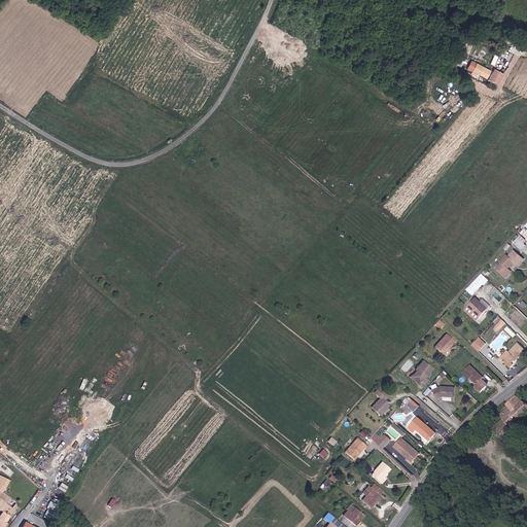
[(480,75),(484,68),(476,64),(476,66),(472,64),(469,70),(471,72),(470,74),(473,76),(476,73),(480,75)]
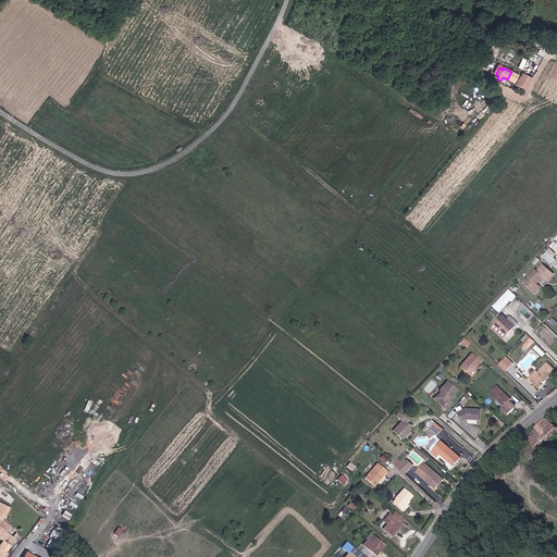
[(518,75),(511,72),(507,79),(515,83),(518,75)]
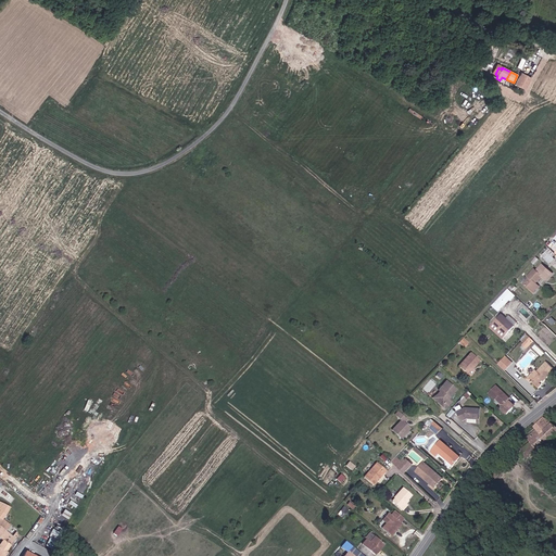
[(526,90),(532,77),(521,73),(515,85),(526,90)]
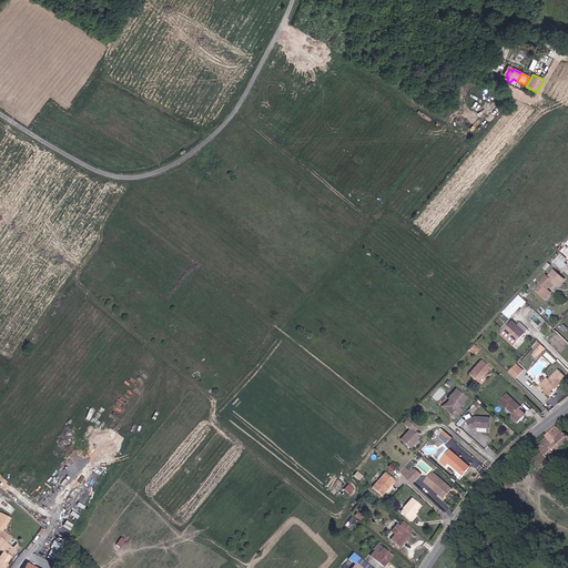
[(567,261),(561,254),(554,262),(563,271),(567,265),(566,263),(567,261)]
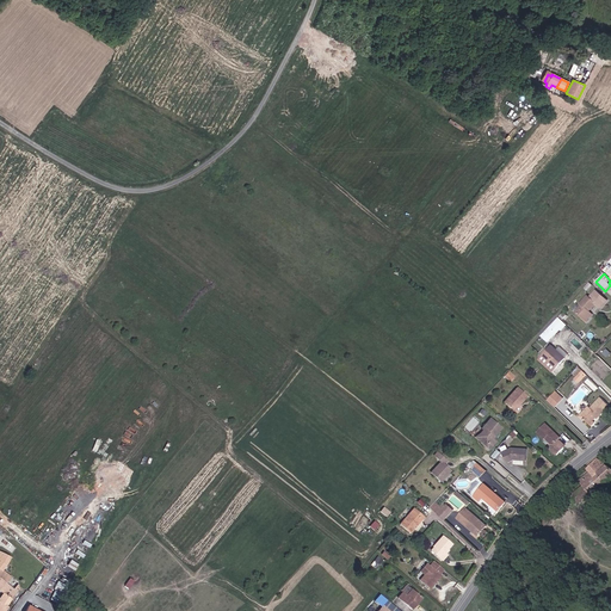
[(576,313),(584,319),(590,312),(596,304),(600,308),(608,301),(596,291),(590,298),(587,296),(580,304),(582,307),(576,313)]
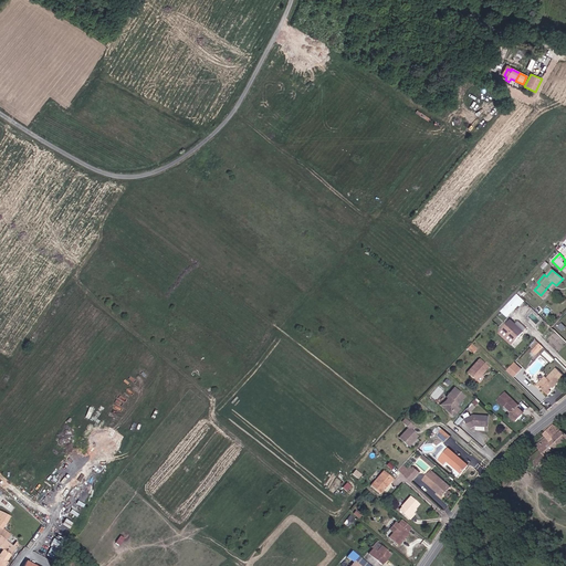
[(546,289),(541,295),(544,299),(549,292),(546,289)]
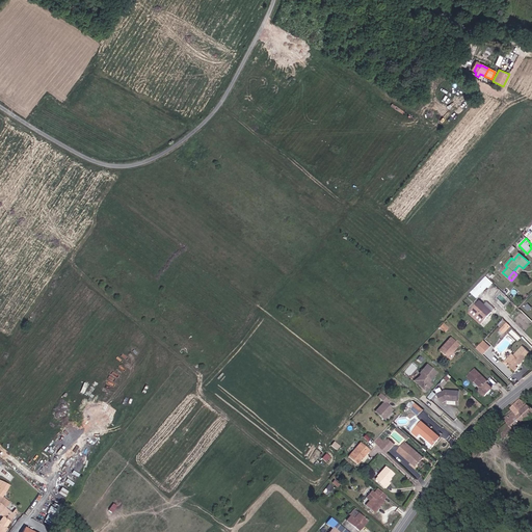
[(488,288),(494,284),(486,277),(478,286),(484,291),(487,287),(488,288)]
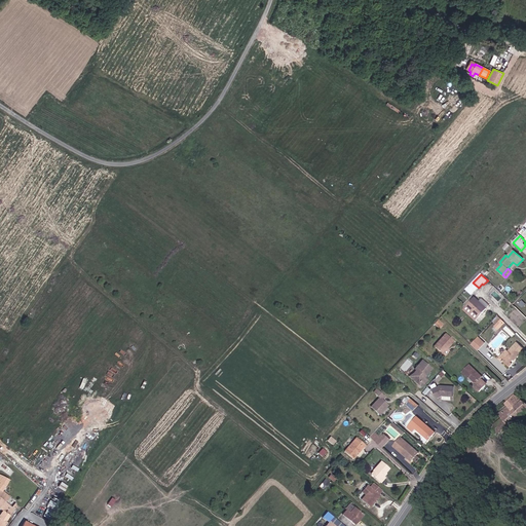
[(475,298),(467,306),(480,316),(487,309),(479,302),(475,298)]
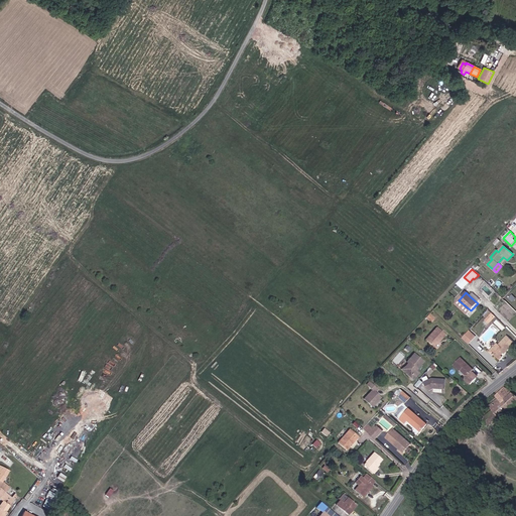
[(470,296),(478,303),(480,300),(472,293),(470,296)]
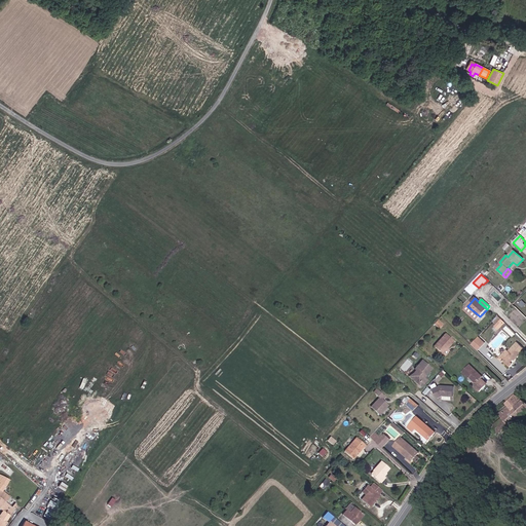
[(480,316),(467,306),(463,310),(476,321),(480,316)]
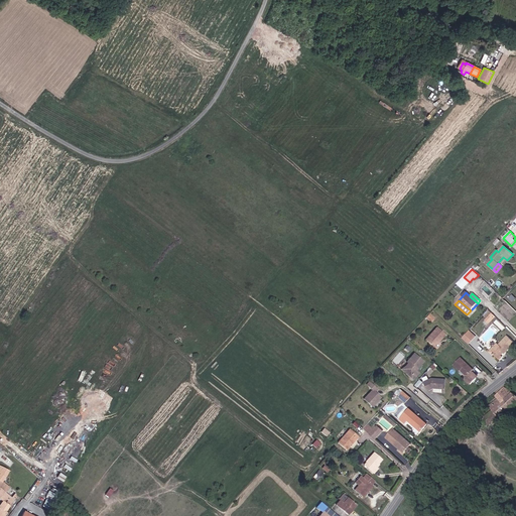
[(491,314),(488,311),(487,311),(482,317),(489,324),(493,318),(490,315),(491,314)]
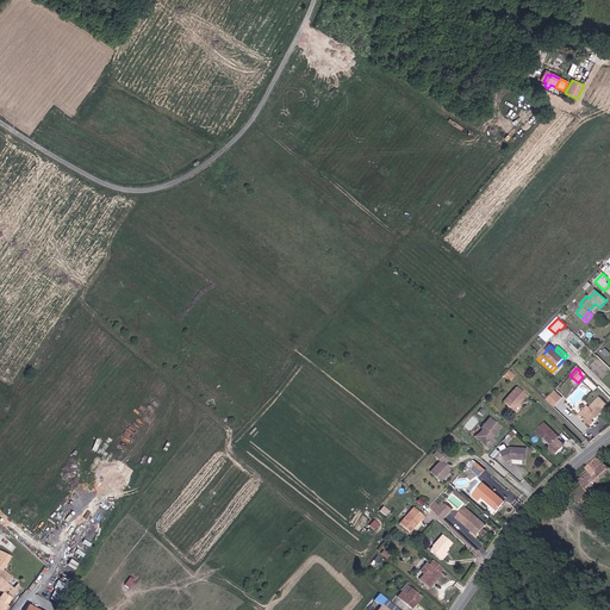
[(512,377),(508,372),(503,375),(509,381),(512,377)]
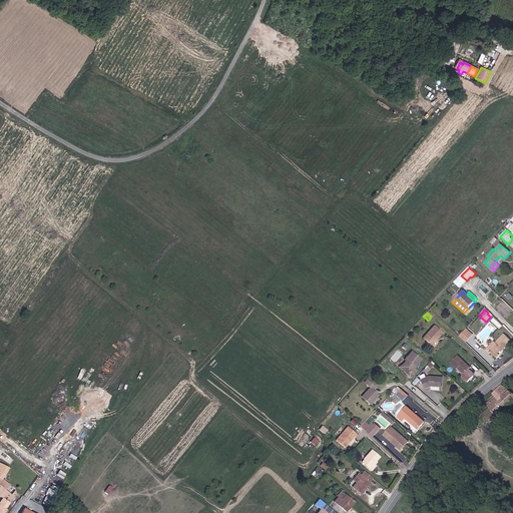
[(435,337),(437,339),(442,333),(434,326),(423,338),(430,345),(435,339),(434,338),(435,337)]
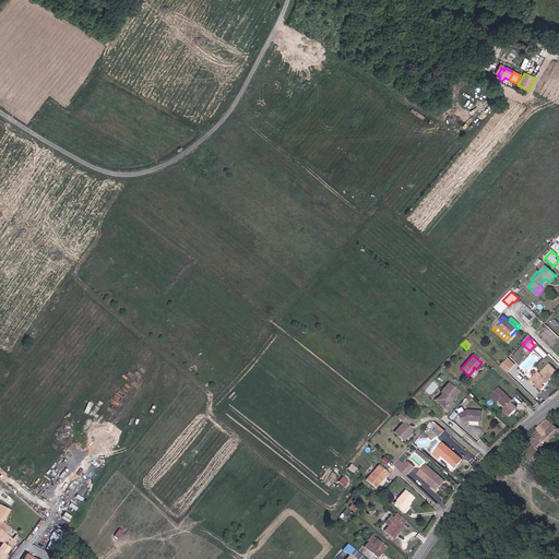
[(510,356),(501,365),(509,372),(516,364),(510,356)]
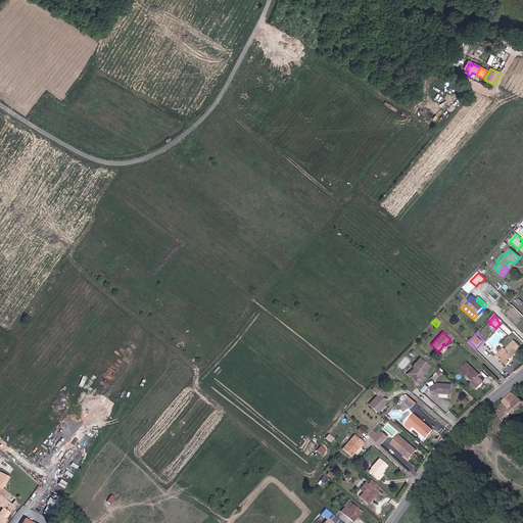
[(512,357),(513,357),(521,347),(515,341),(506,349),(505,348),(495,358),(500,361),(501,360),(506,365),(509,362),(508,361),(512,357)]
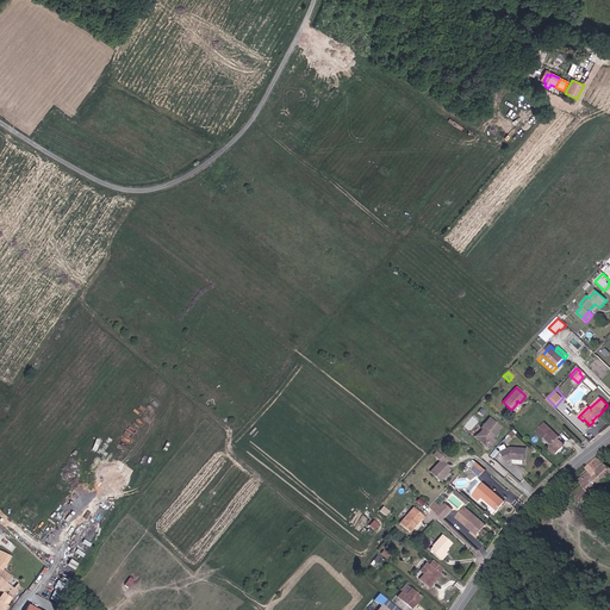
[(490,418),(483,427),(485,429),(483,430),(480,434),(480,441),(486,444),(485,446),(489,449),(496,441),(492,437),(500,428),(490,418)]
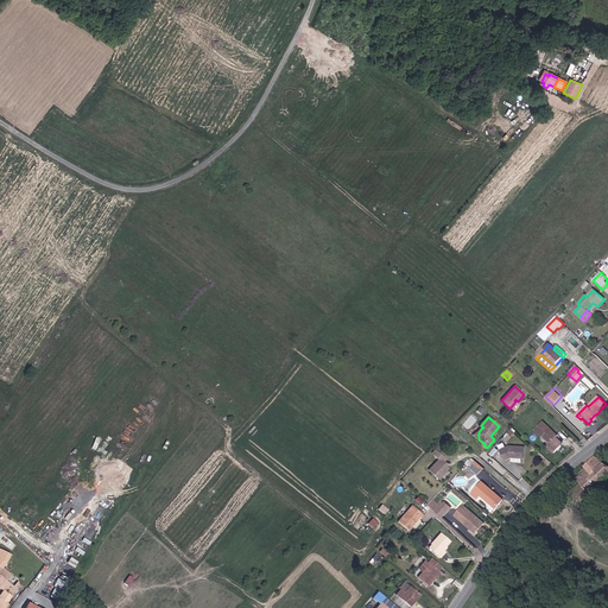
[(543,422),(534,430),(543,439),(544,438),(551,444),(548,447),(555,454),(563,447),(555,439),(557,436),(543,422)]
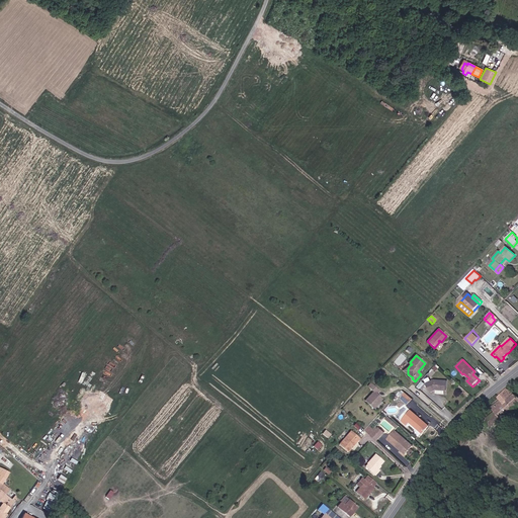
[(403,371),(412,378),(413,377),(408,374),(408,368),(403,371)]
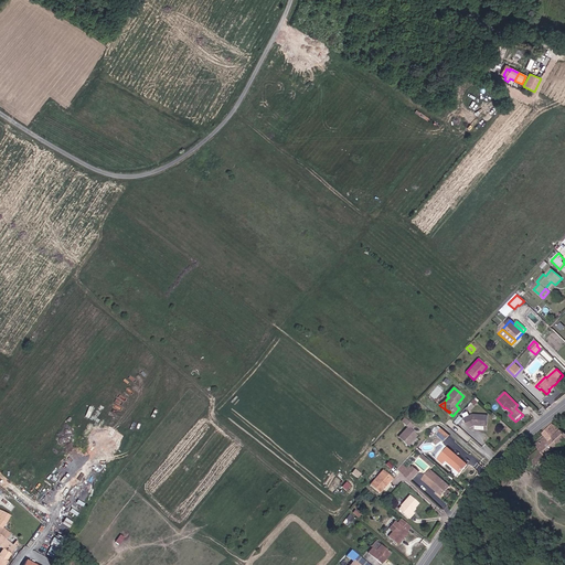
[(465,419),(469,428),(475,426),(487,426),(487,416),(472,415),(465,419)]
